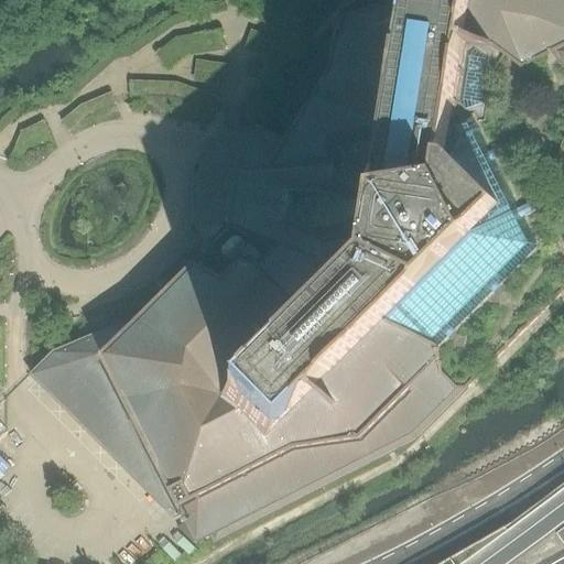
[(563,0),(401,0),(336,20),(329,67),(275,154),(260,167),(241,171),(232,224),(127,329),(122,324),(54,353),(32,375),(173,517),(182,512),(197,542),(212,534),(215,541),(415,440),(563,291),(563,0)]
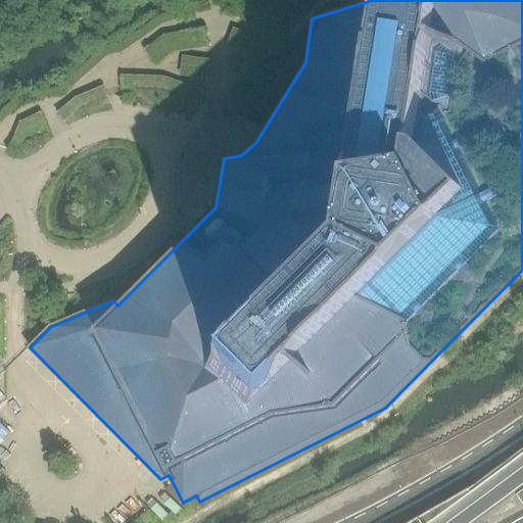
[(120,75),(121,86),(161,88),(200,101),(204,90),(168,76),(162,75),(122,74),(120,75)]
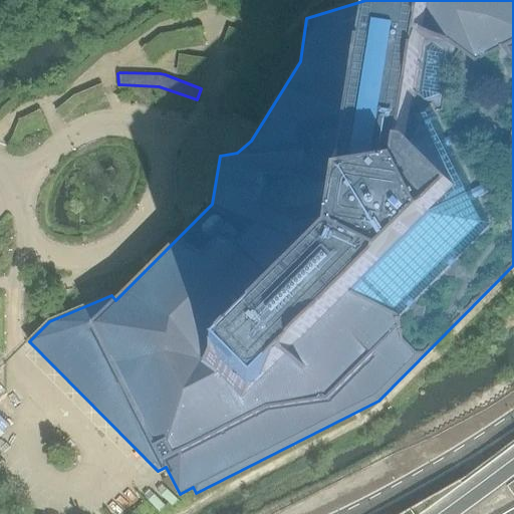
[(55,108),(63,120),(71,112),(82,104),(106,94),(102,83),(75,94),(60,105),(55,108)]
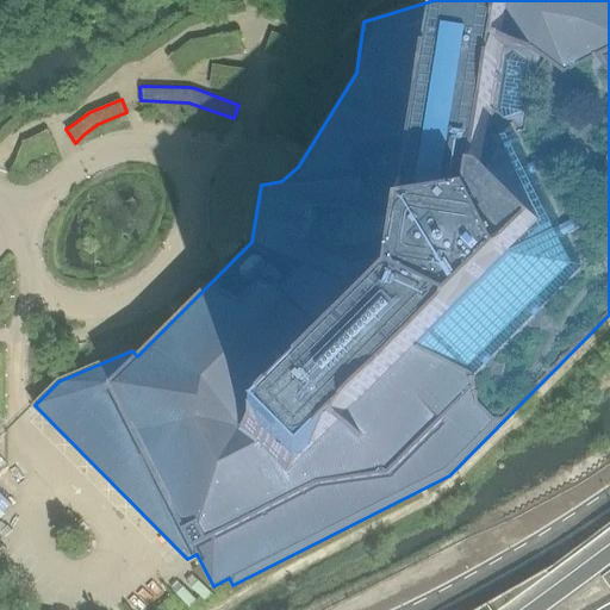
[(55,148),(48,130),(23,142),(18,155),(8,174),(23,180),(33,155),(55,148)]
